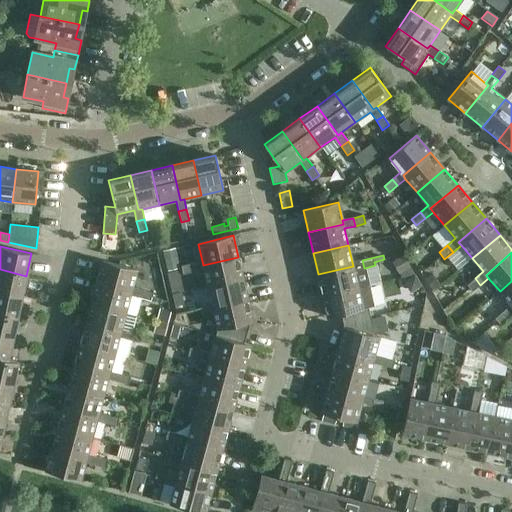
[(410,267),(403,255),(392,261),(399,273),(410,267)]
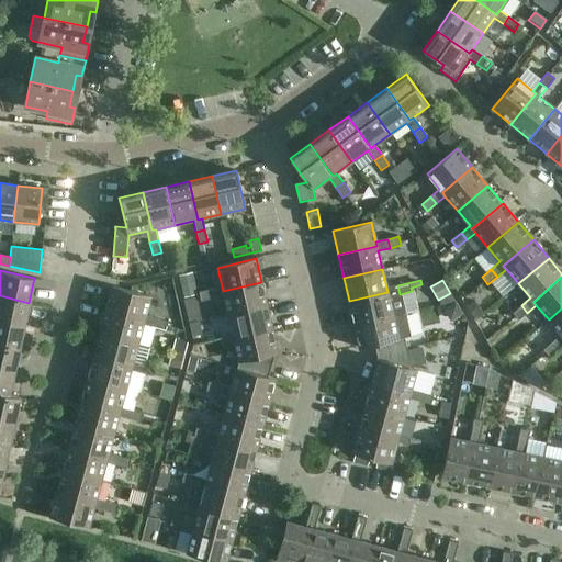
[(267,305),(261,282),(223,291),(222,287),(210,289),(212,298),(211,299),(212,302),(224,300),(227,314),(267,305)]
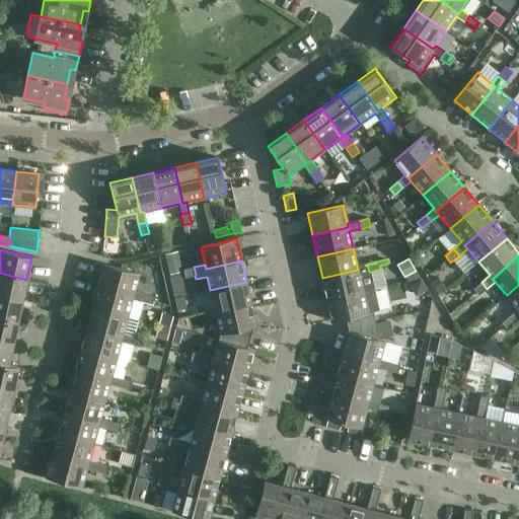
[(370,272),(369,272),(367,264),(357,266),(358,270),(322,278),(326,299),(374,289),(370,272)]
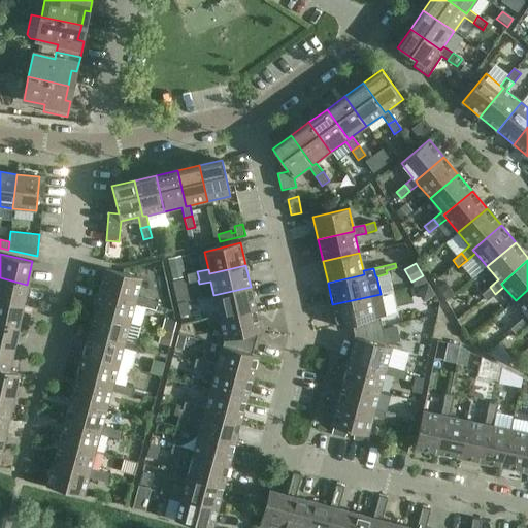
[(136,296),(141,278),(105,269),(99,291),(135,300),(136,296)]
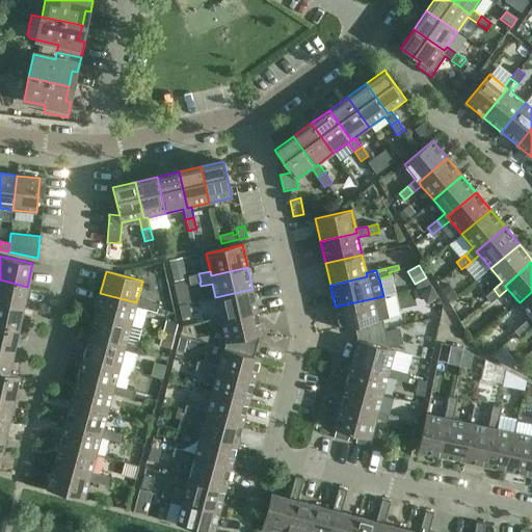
[(198,273),(188,276),(190,285),(200,283),(201,282),(198,273)]
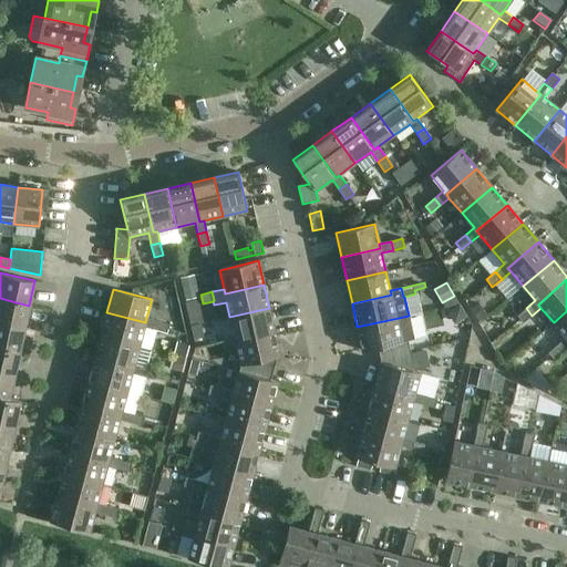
[(0,322),(24,329),(29,306),(0,298),(0,322)]
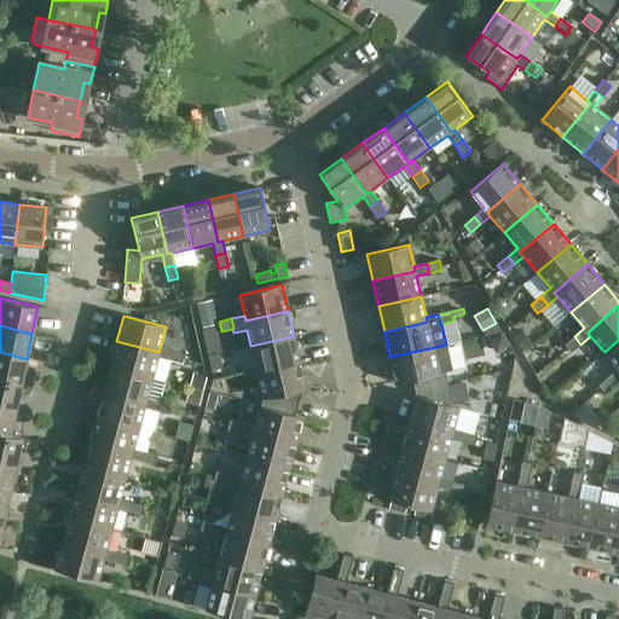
[(493,347),(503,350),(509,346),(502,333),(490,341),(493,347)]
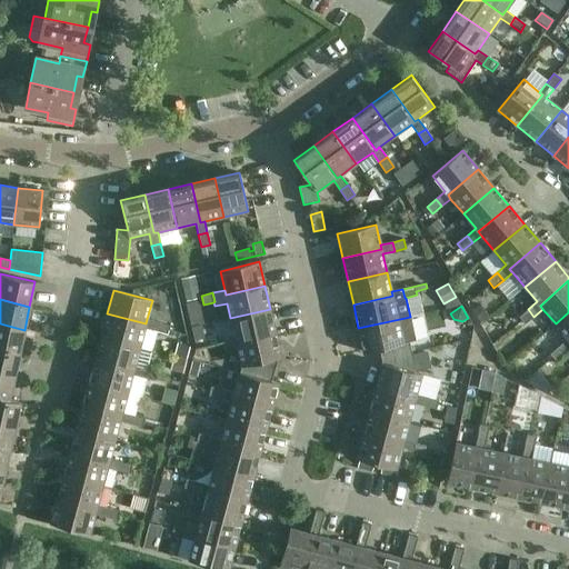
[(270,309),(230,318),(235,337),(223,340),(226,349),(237,346),(236,341),(275,332),(270,309)]
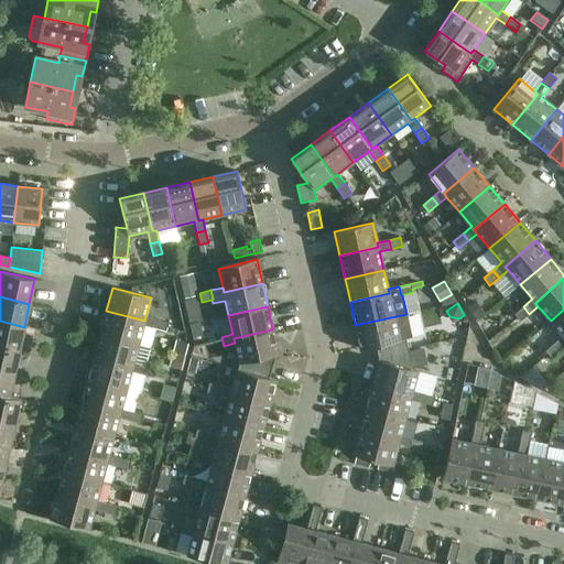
[(514,314),(520,322),(529,314),(523,306),(514,314)]
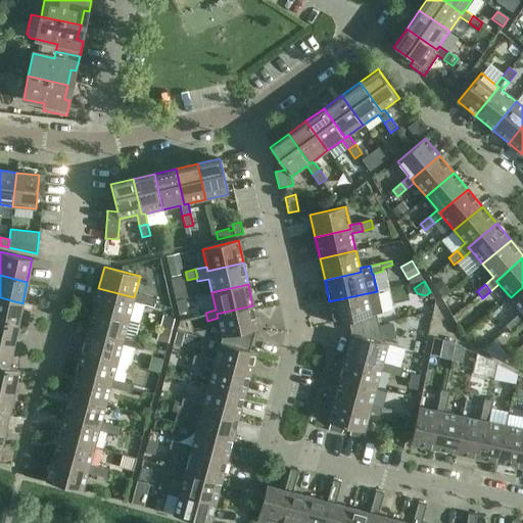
[(519,325),(522,321),(522,287),(511,297),(522,312),(514,319),(519,325)]
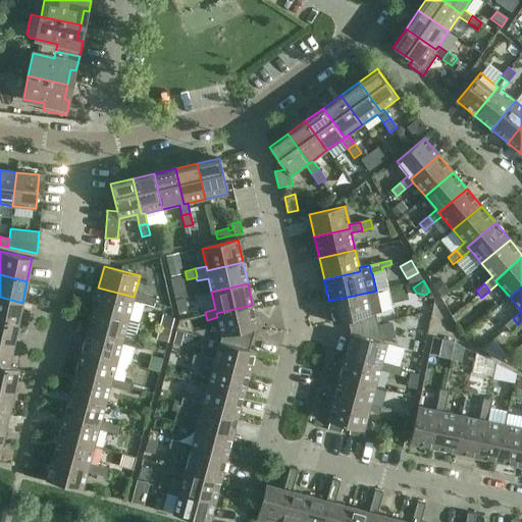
[(145,296),(135,293),(134,297),(98,288),(92,309),(127,318),(133,301),(143,304),(145,296)]
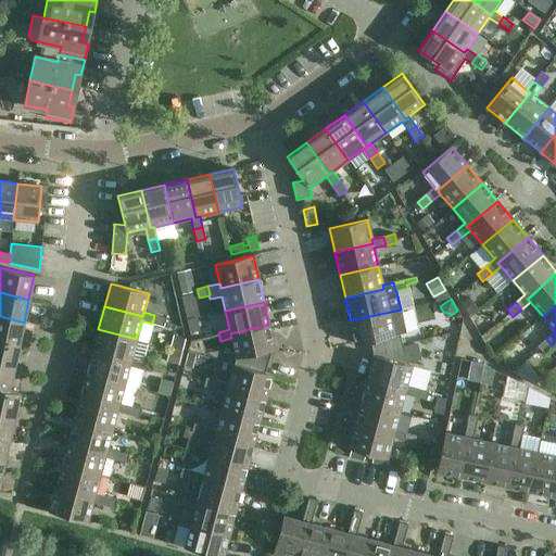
[(370,341),(374,355),(406,364),(401,333),(406,332),(401,310),(350,320),(355,344),(370,341)]
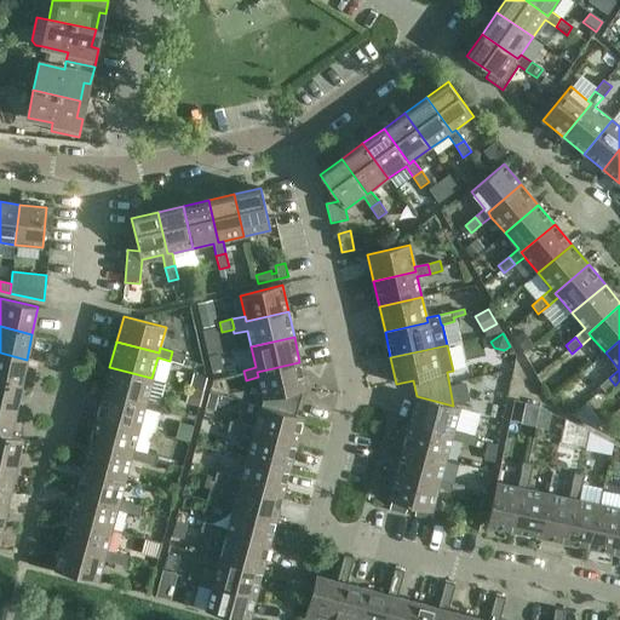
[(170,361),(183,365),(185,355),(172,351),(170,361)]
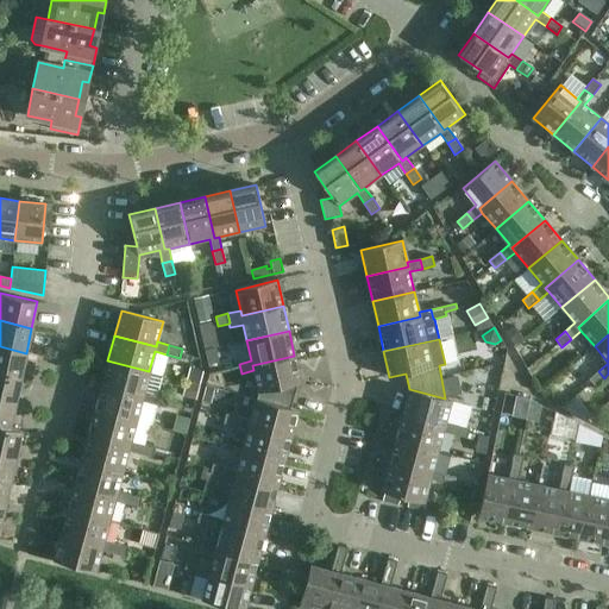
[(0,346),(0,374),(20,378),(26,353),(0,346)]
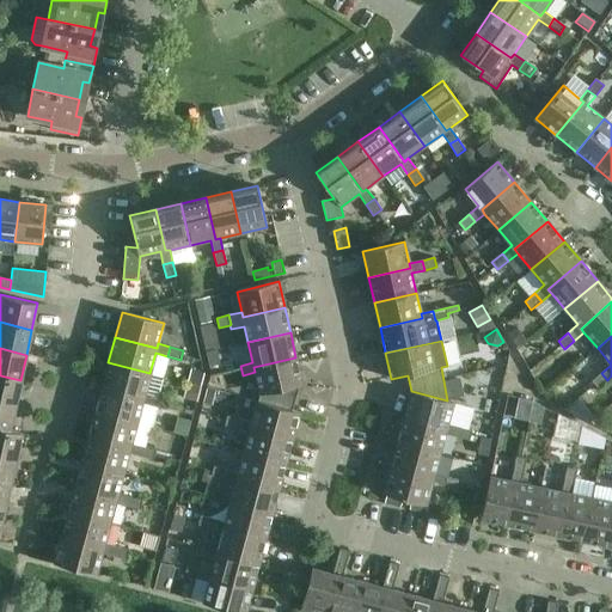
[(255,372),(259,393),(257,402),(292,410),(299,384),(301,384),(295,357),(254,367),(255,372)]
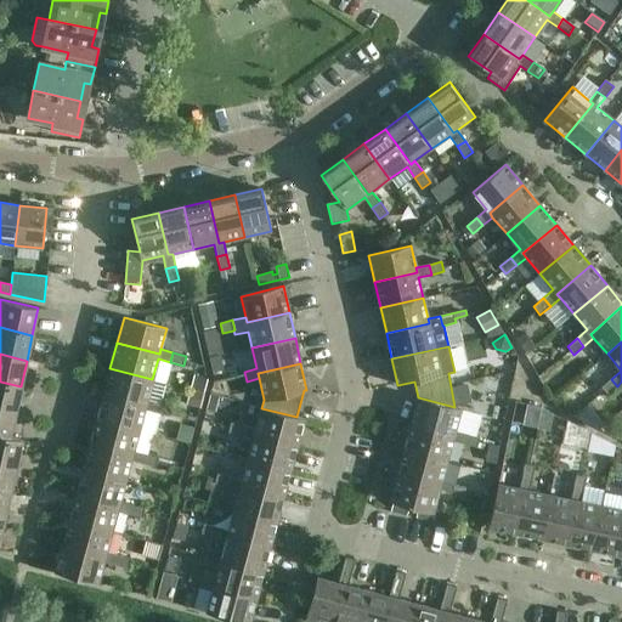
[(147,400),(152,379),(109,368),(103,394),(146,405),(147,400)]
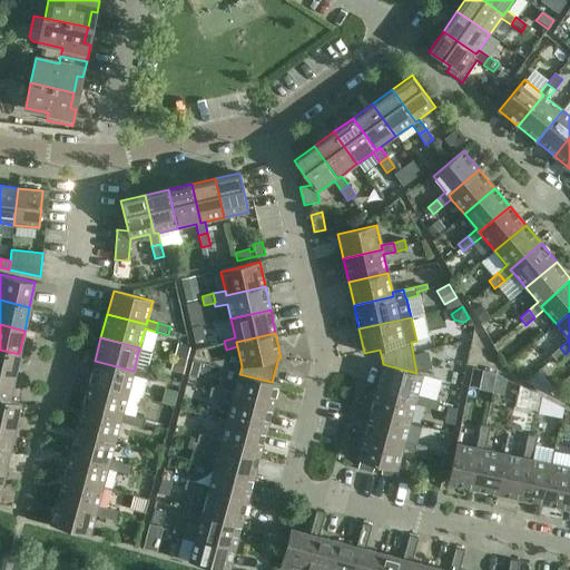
[(180,344),(177,357),(186,360),(189,347),(189,346),(180,344)]
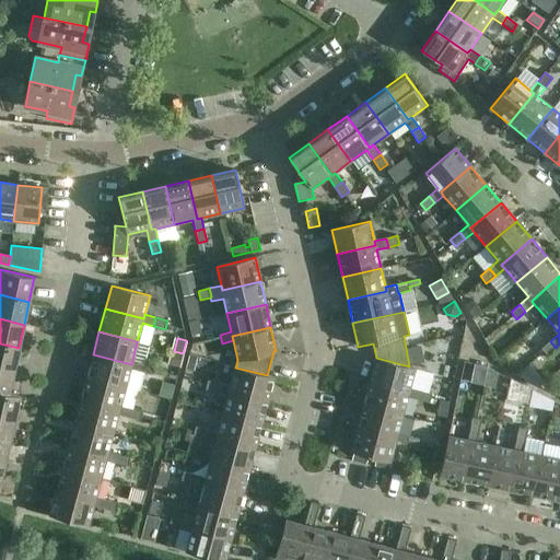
[(540,349),(547,356),(556,348),(550,341),(540,349)]
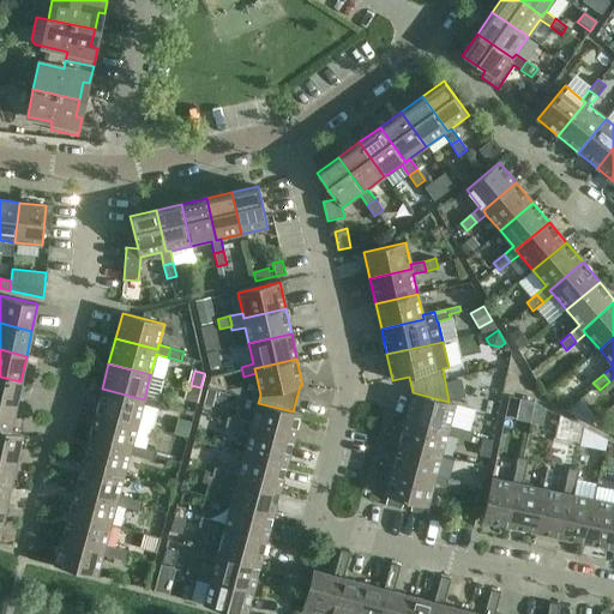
[(0,403),(16,407),(20,381),(0,377),(0,403)]
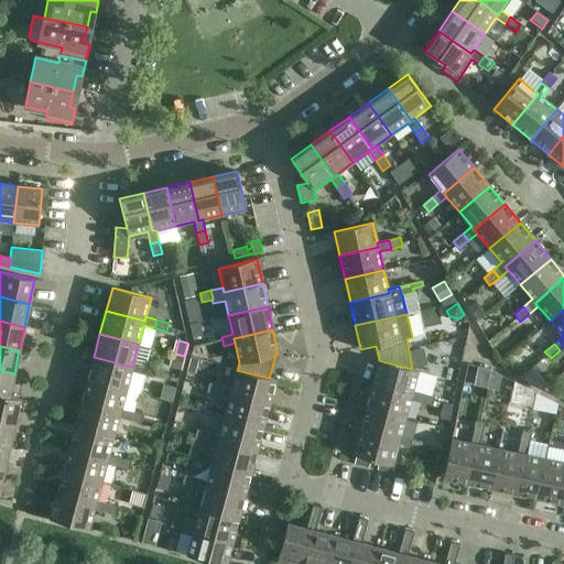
[(423,348),(410,351),(413,368),(427,365),(423,348)]
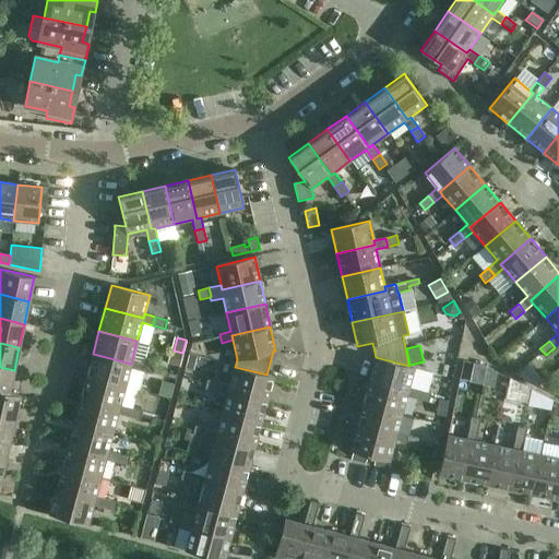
[(169,364),(179,366),(182,354),(173,352),(169,364)]
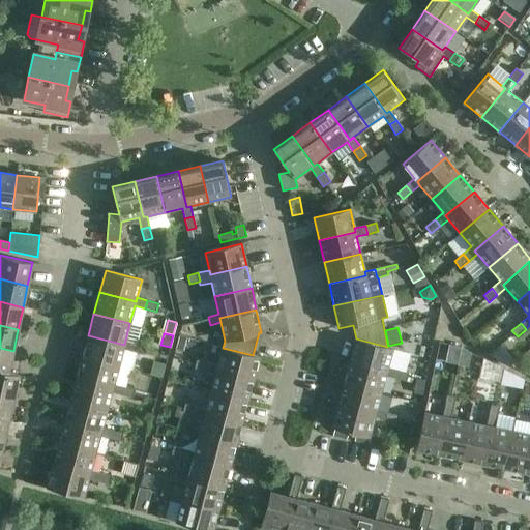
[(82,357),(118,366),(122,349),(134,352),(136,344),(125,341),(124,345),(88,335),(82,357)]
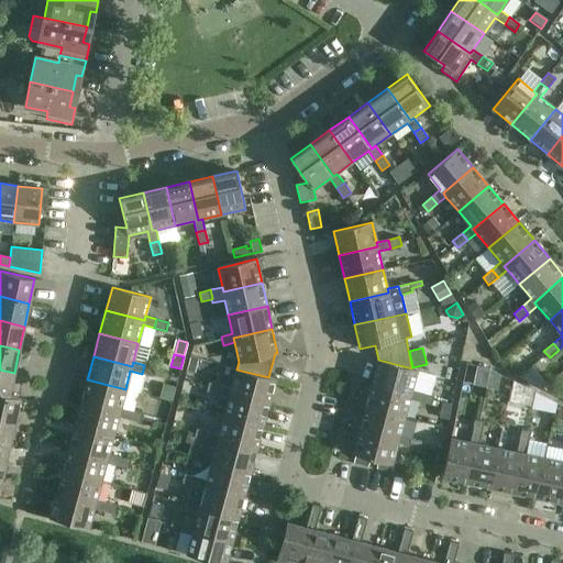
[(378,360),(372,384),(409,394),(410,389),(416,370),(411,368),(378,360)]
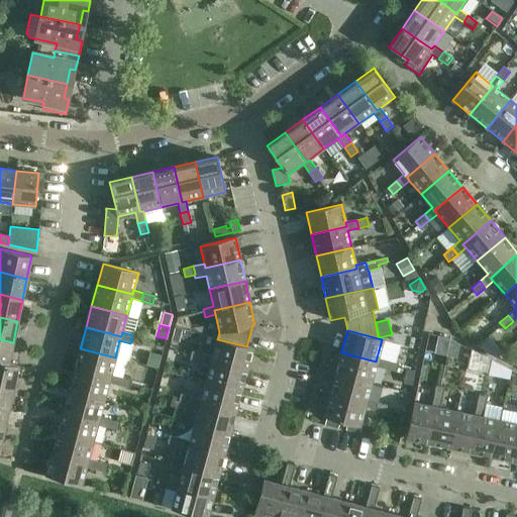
[(130,343),(140,346),(142,338),(132,335),(130,343)]
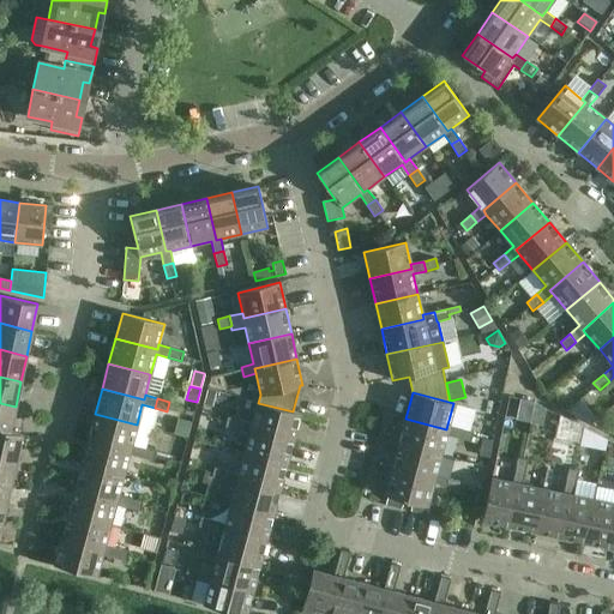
[(10,432),(16,407),(0,403),(0,429),(10,432)]
